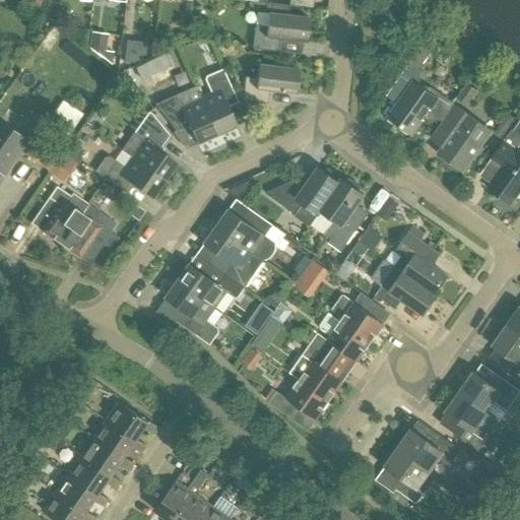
[(312,9),(313,0),(288,0),(287,6),(312,9)]
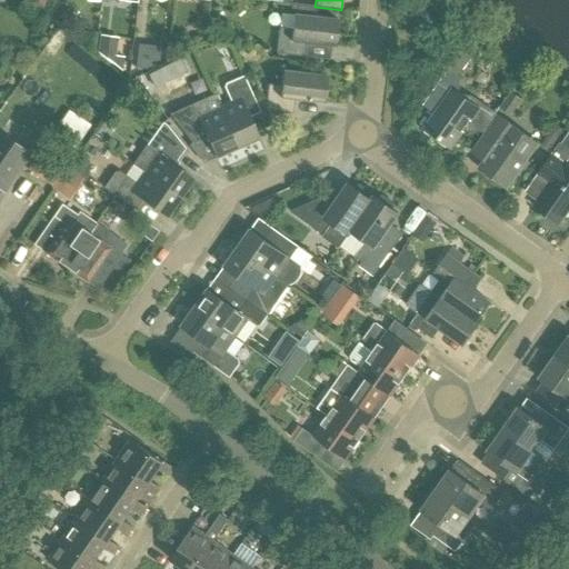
[(315,17),(316,7),(297,5),(296,16),(293,15),(292,30),(279,28),(276,53),(303,57),(305,43),(335,47),(338,20),(315,17)]
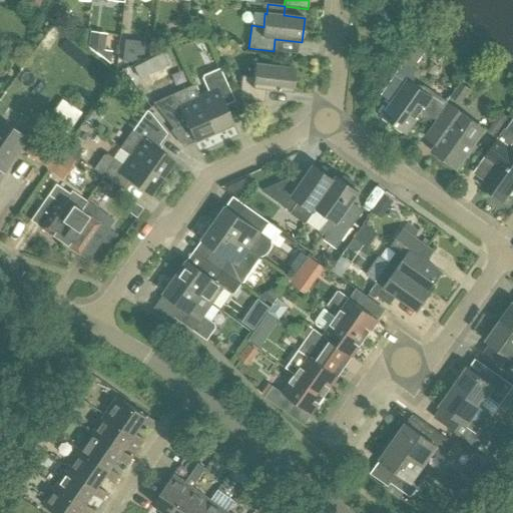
[(110,64),(111,62),(112,51),(104,50),(107,34),(90,31),(88,48),(110,64)]
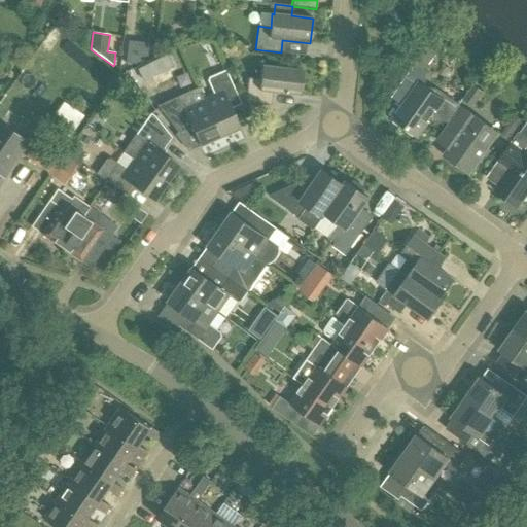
[(447,123),(459,104),(440,90),(426,89),(424,88),(426,69),(435,55),(426,47),(391,98),(403,106),(393,120),(416,137),(426,123),(447,123)]
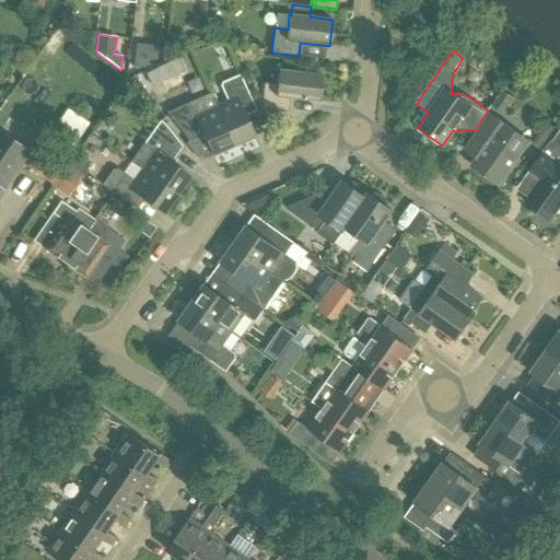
[(151,86),(163,80),(156,68),(144,73),(151,86)]
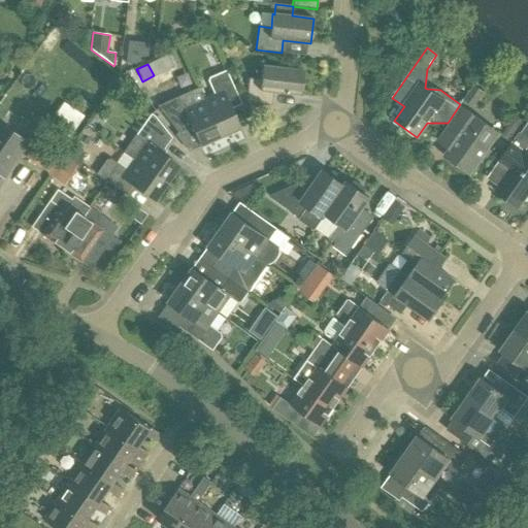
[(300,95),(303,70),(262,66),(261,79),(249,78),(245,102),(271,105),(272,92),(300,95)]
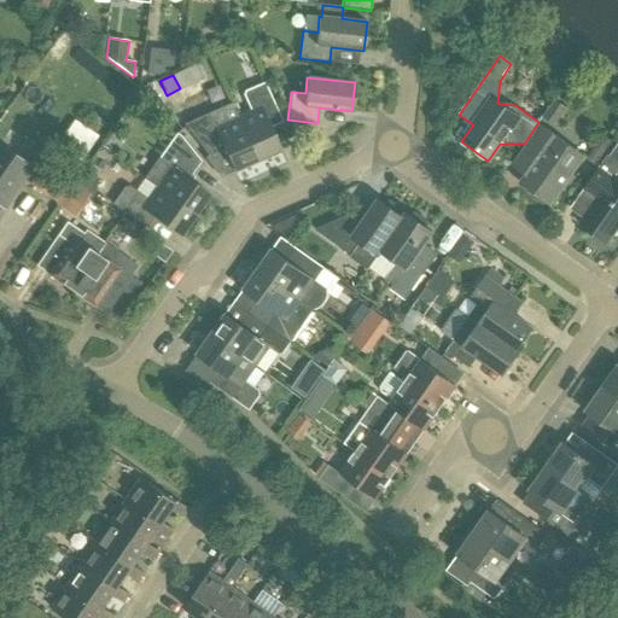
[(237,117),(257,161),(280,151),(270,127),(283,122),(264,82),(244,91),(243,95),(250,111),(238,117),(237,117)]
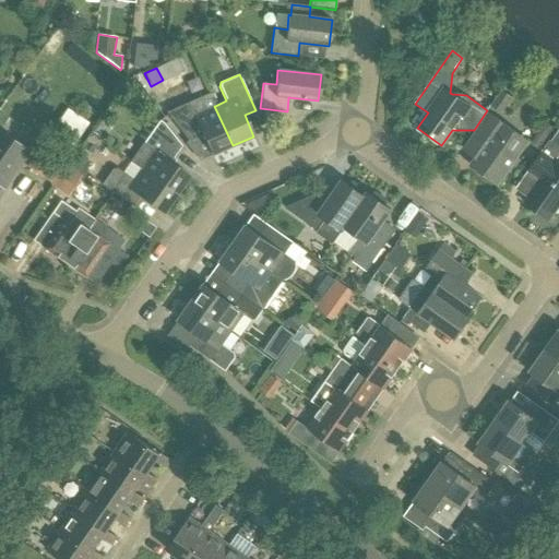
[(491,105),(502,113),(513,97),(502,90),(491,105)]
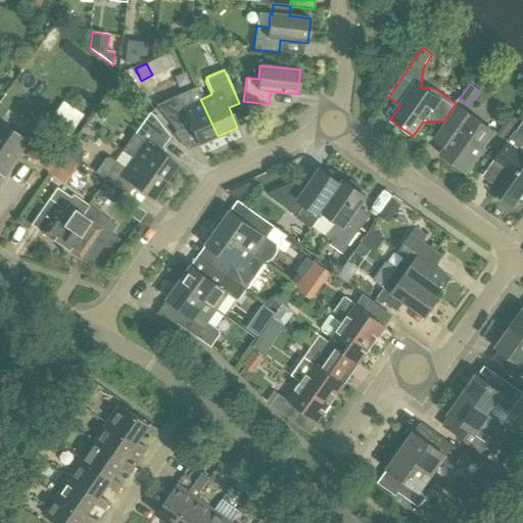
[(200,99),(201,99),(196,87),(165,100),(165,101),(155,105),(177,132),(189,126),(198,145),(218,136),(200,99)]
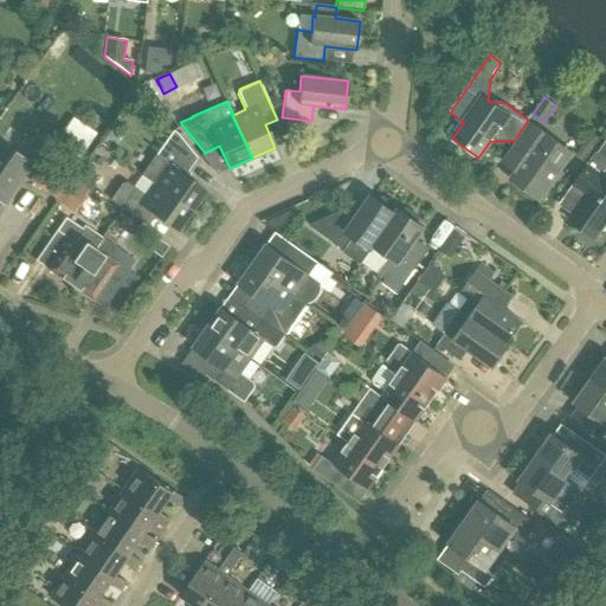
[(95,152),(105,134),(81,120),(70,136),(95,152)]
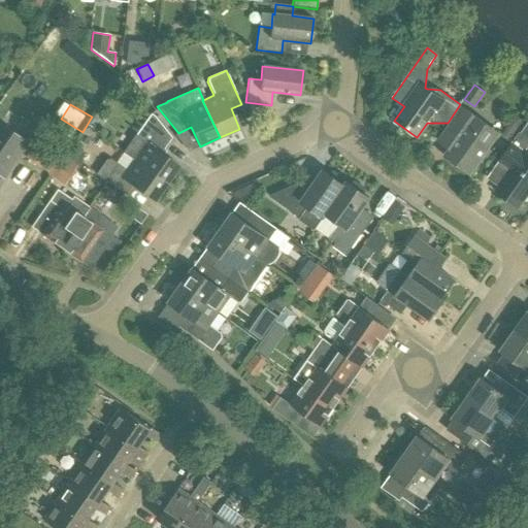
[(483,164),(494,147),(489,144),(497,132),(474,117),(460,106),(436,141),(450,151),(446,158),(468,173),(477,160),(483,164)]
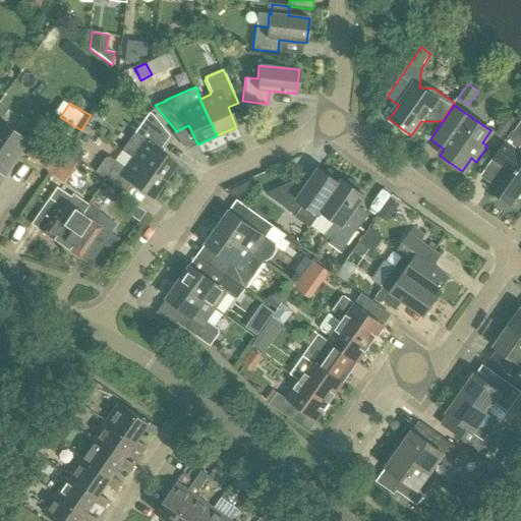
[(164,181),(176,164),(162,153),(164,150),(162,147),(169,136),(152,115),(149,112),(121,151),(131,158),(130,159),(164,181)]
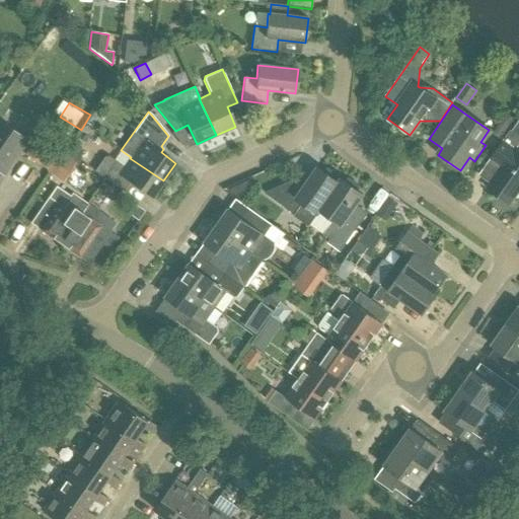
[(518,152),(515,150),(518,143),(518,119),(511,131),(510,131),(484,167),(495,175),(486,189),(510,205),(518,192),(518,152)]
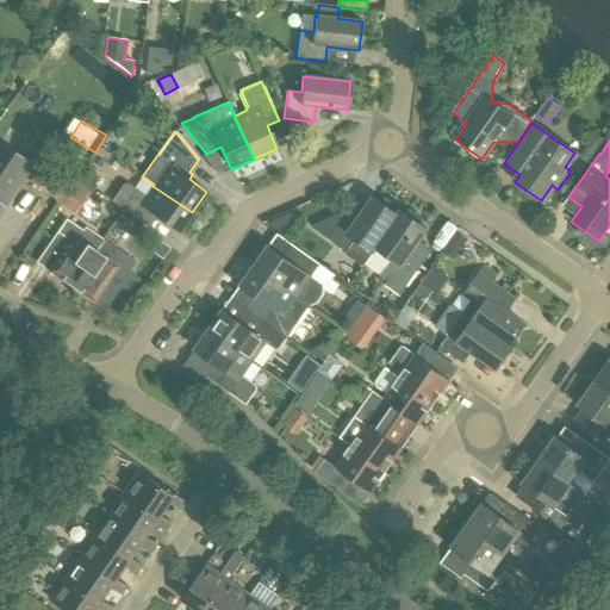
[(11,192),(29,166),(0,145),(0,200),(7,191),(11,192)]
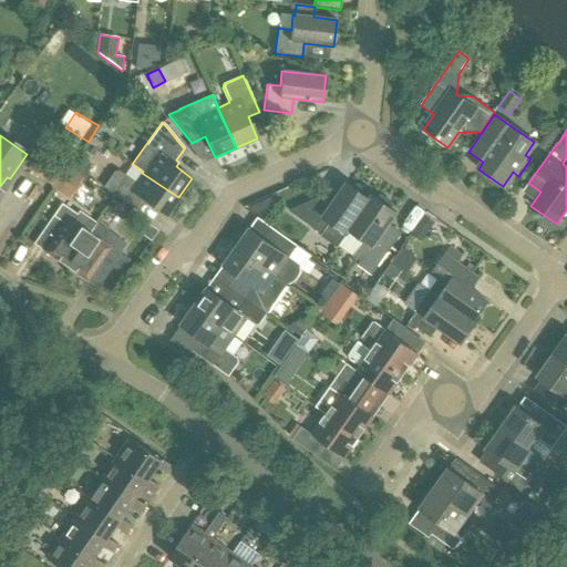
[(53,189),(68,168),(64,166),(68,161),(43,144),(27,169),(51,186),(51,187),(53,189)]
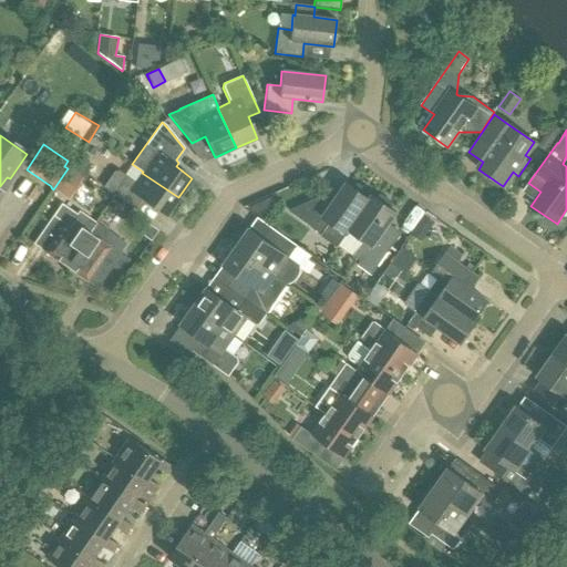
[(91,165),(79,157),(71,169),(84,177),(91,165)]
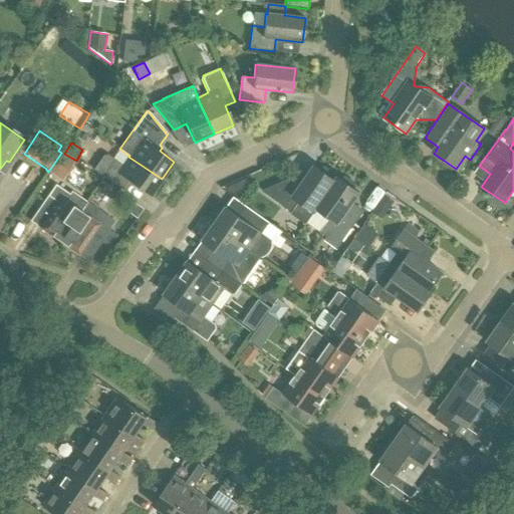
[(61,181),(74,162),(61,153),(48,172),(61,181)]
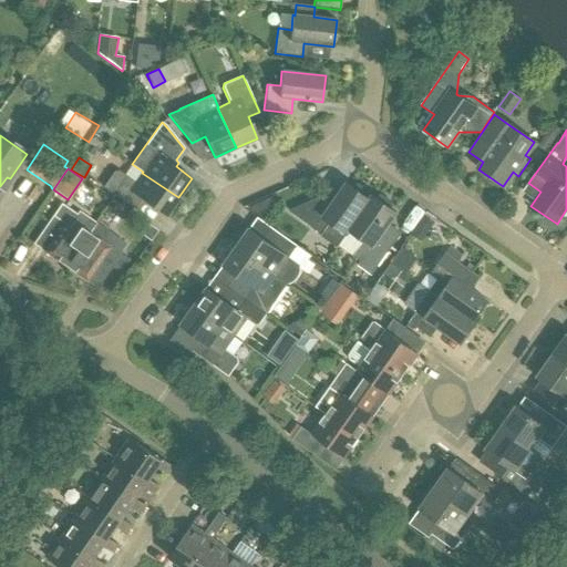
[(178,197),(142,173),(135,183),(119,171),(114,172),(103,187),(137,212),(145,202),(165,216),(178,197)]
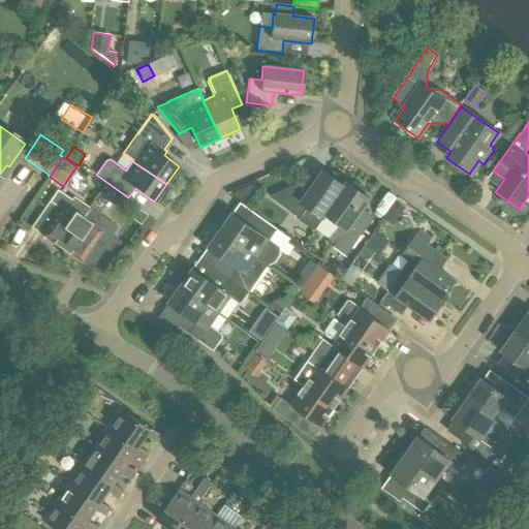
[(325,215),(348,184),(347,183),(344,186),(345,179),(334,172),(329,175),(323,170),(307,194),(294,185),(269,196),(302,219),(309,209),(323,219),(325,216),(325,215)]
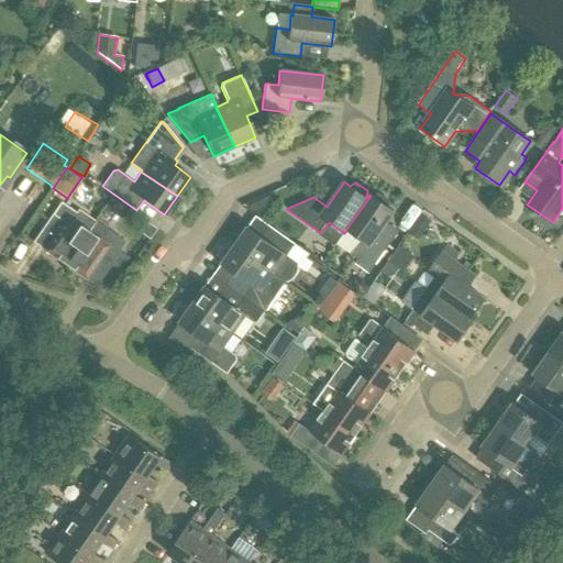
[(346,229),(346,230),(361,239),(350,254),(357,260),(355,263),(370,274),(399,231),(386,222),(394,211),(389,208),(390,201),(378,192),(372,197),(371,196),(346,229)]
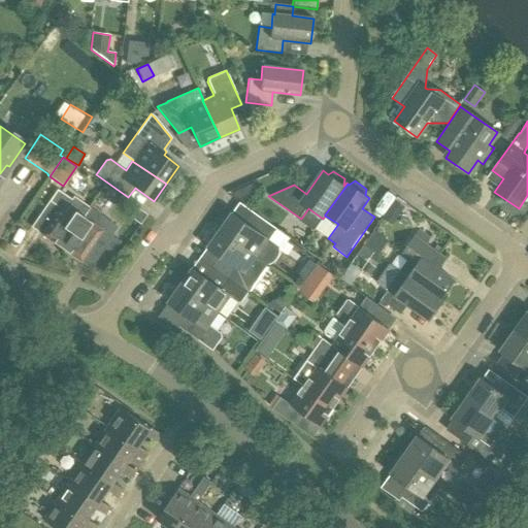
[(61,248),(89,206),(73,196),(71,199),(57,189),(43,208),(54,216),(41,234),(61,248)]
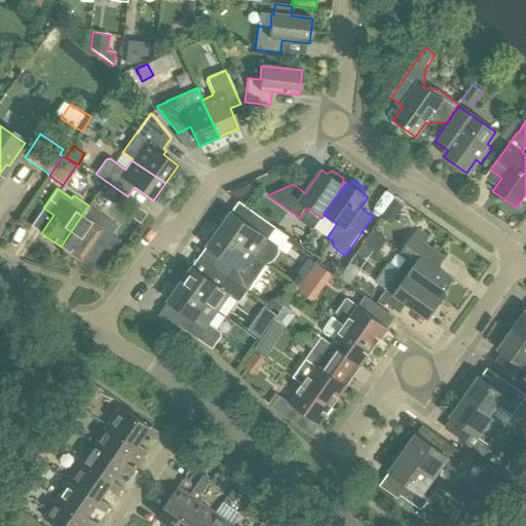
[(381,218),(390,225),(404,205),(395,199),(381,218)]
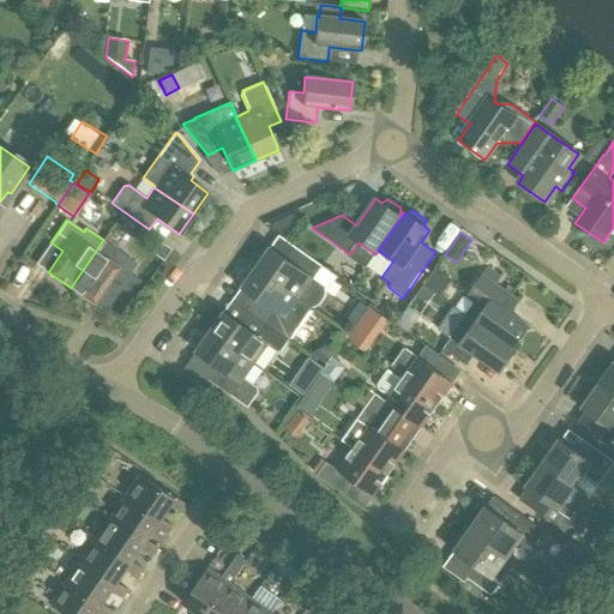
[(103,240),(71,288),(92,304),(108,282),(120,292),(121,289),(131,295),(140,281),(130,275),(137,264),(103,240)]
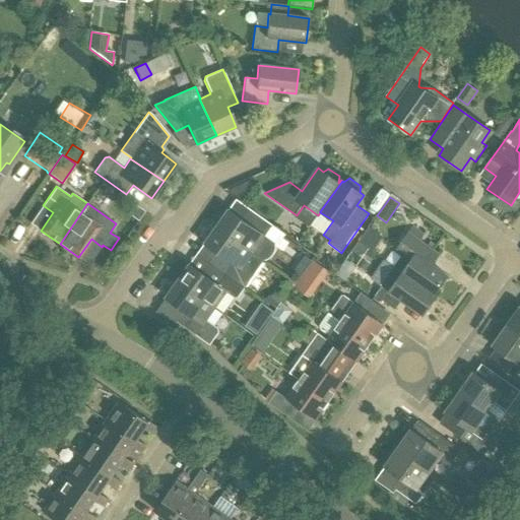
[(216,226),(264,260),(268,259),(271,257),(274,253),(275,249),(275,243),(266,236),(273,226),(257,214),(249,225),(229,210),(216,226)]
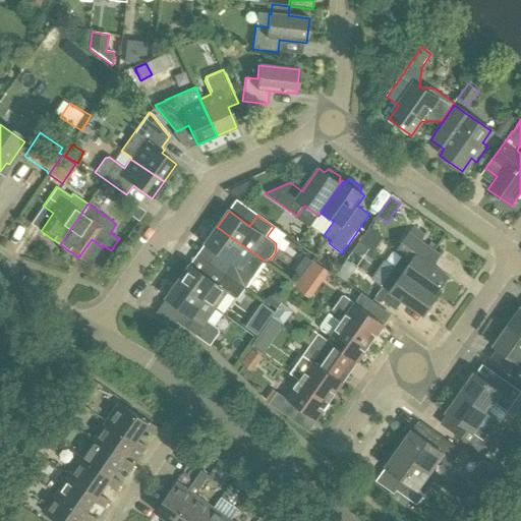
[(264,261),(265,261),(217,227),(205,244),(226,259),(219,270),(234,282),(244,289),(253,277),(264,261)]
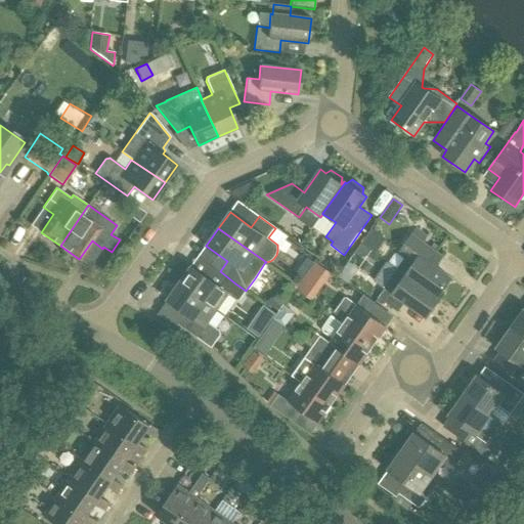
[(385,238),(373,229),(362,244),(370,250),(376,253),(385,238)]
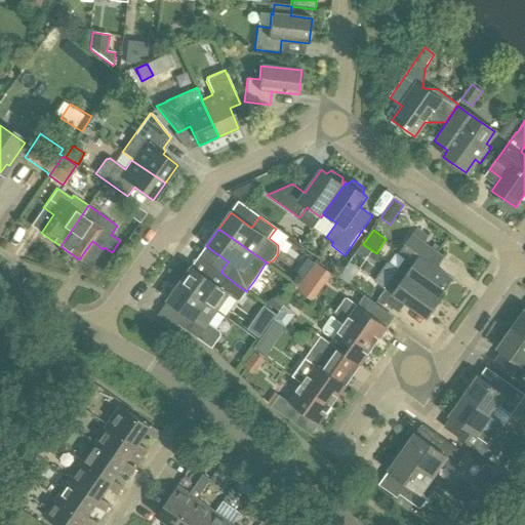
[(439,297),(451,279),(435,268),(442,258),(411,236),(399,253),(414,264),(406,275),(439,297)]
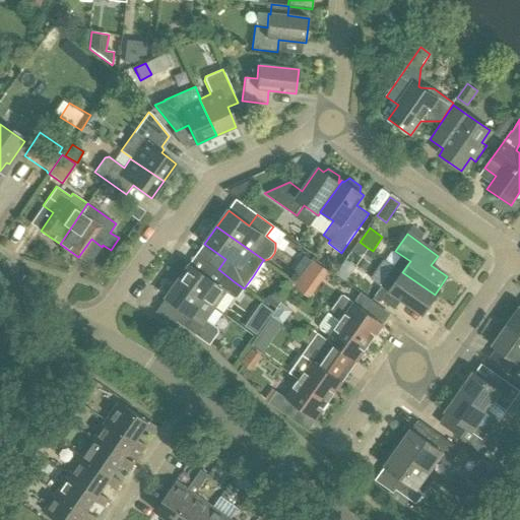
[(358,255),(364,254),(368,248),(360,242),(359,242),(352,251),(358,255)]
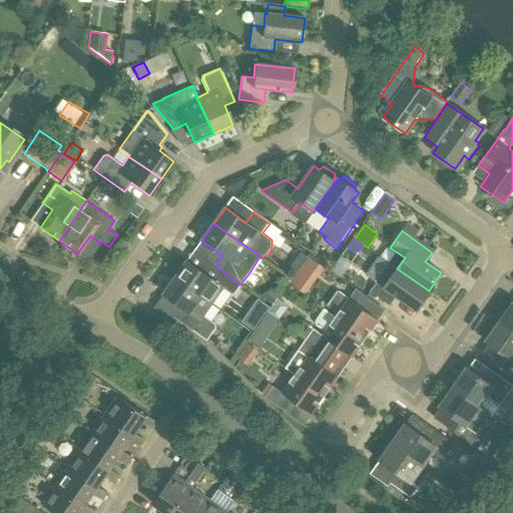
[(313,288),(326,270),(310,259),(297,276),(313,288)]
